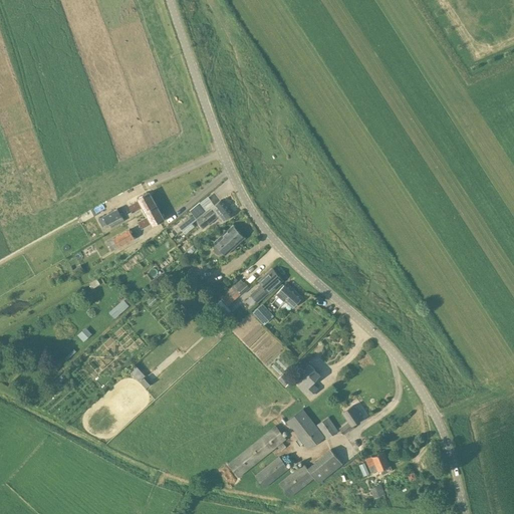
[(146,211),(146,212),(157,206),(149,192),(139,198),(140,200),(129,206),(133,212),(143,206),(146,211)]
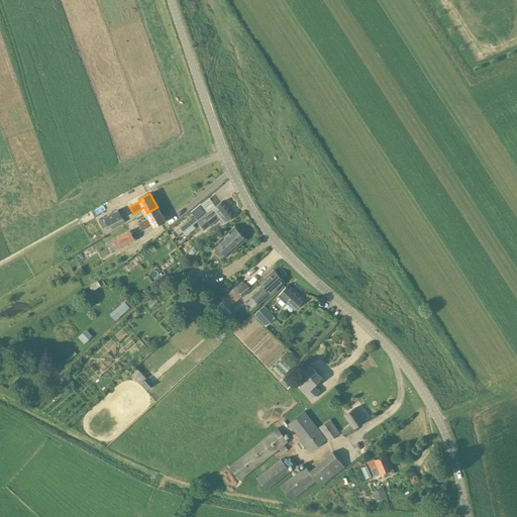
[(210,227),(221,218),(224,223),(233,216),(222,201),(208,212),(202,203),(191,211),(194,215),(180,227),(187,236),(196,228),(194,224),(198,221),(203,217),(210,227)]
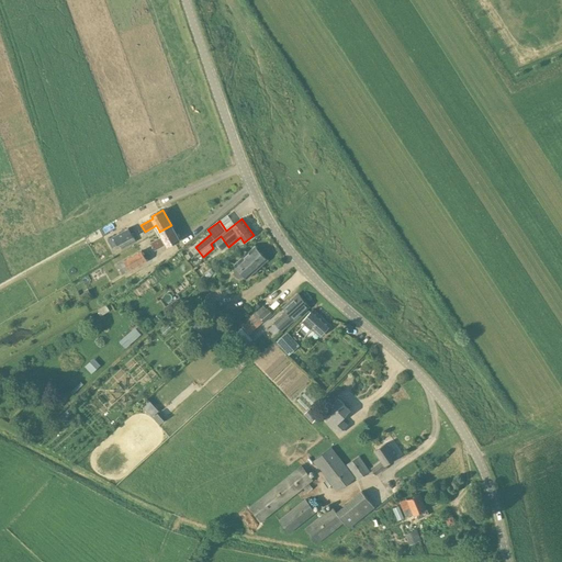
[(171,225),(159,232),(163,236),(150,243),(155,250),(167,244),(168,246),(179,239),(178,237),(171,225)]
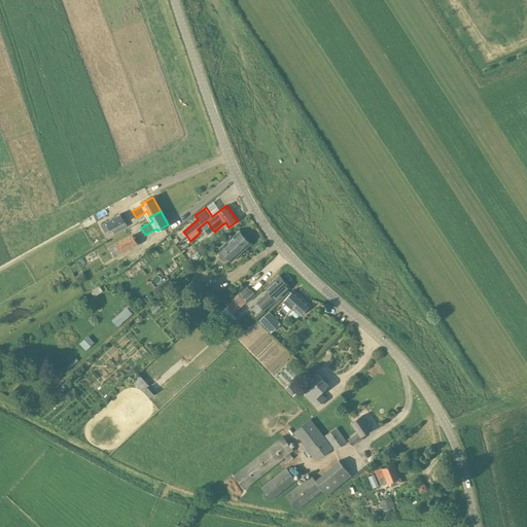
[(114,234),(128,226),(126,221),(120,213),(106,221),(101,225),(105,233),(111,230),(112,230),(114,234)]
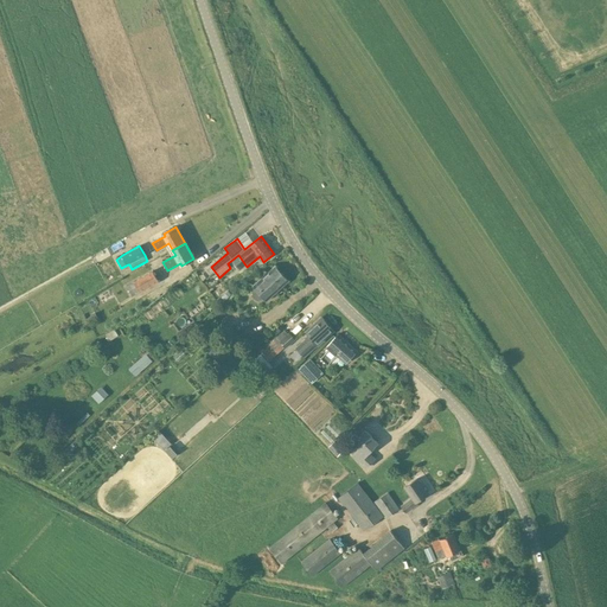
[(268,300),(289,280),(276,266),(255,286),(255,287),(254,288),(254,289),(253,291),(253,292),(253,294),(253,295),(254,296),(255,298),(256,299),(257,300),(259,300),(260,301),(262,300),(263,300),(266,298),(268,300)]
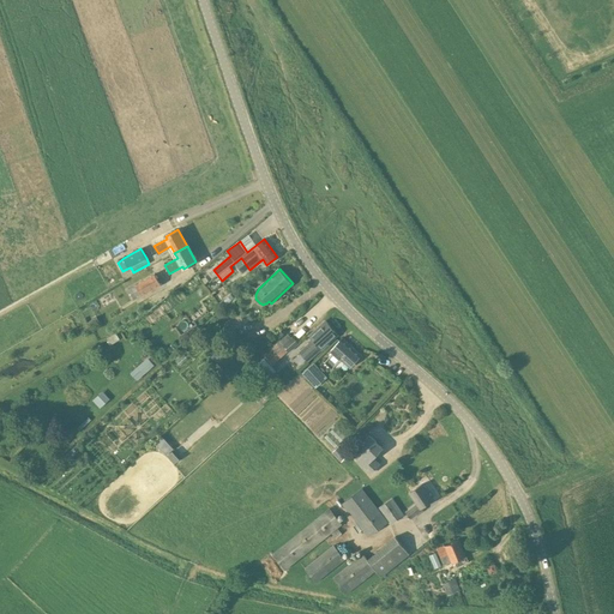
[(161,286),(154,274),(127,289),(134,300),(161,286)]
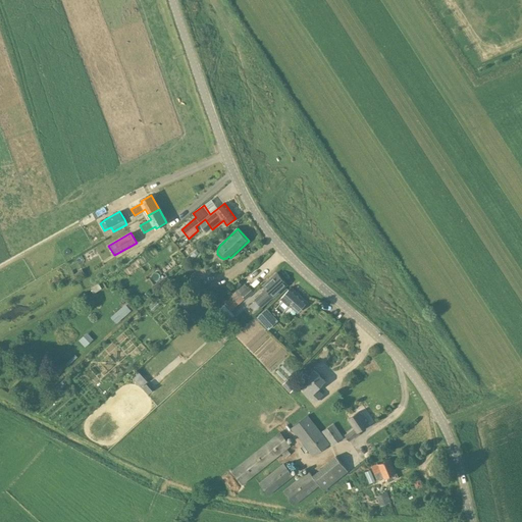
[(196,250),(191,255),(194,258),(199,253),(196,250)]
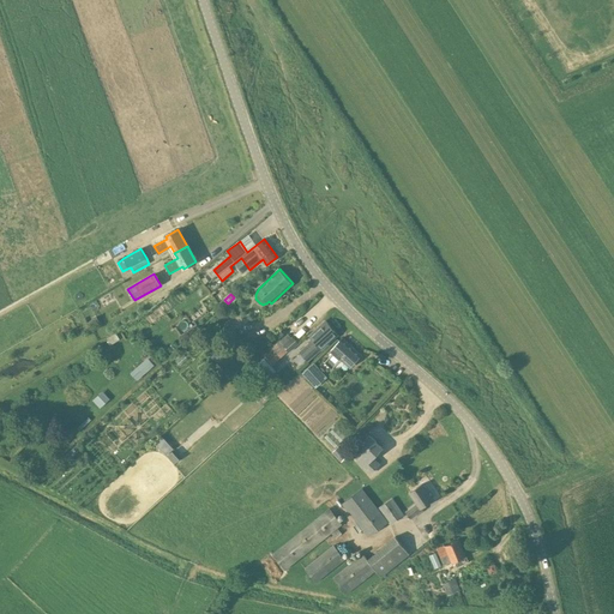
[(309,336),(312,338),(299,350),(308,361),(323,349),(338,335),(325,320),(309,336)]
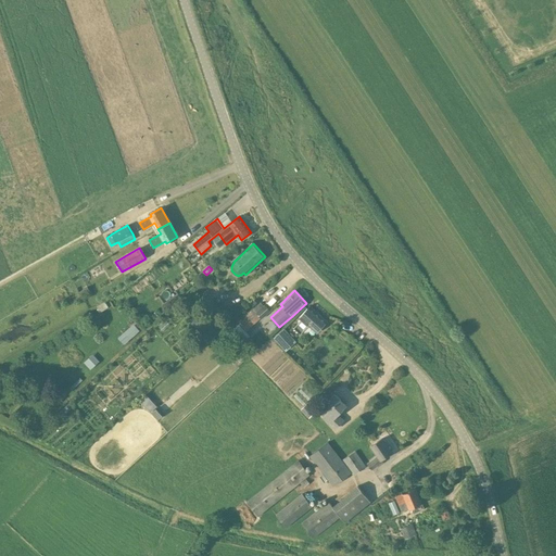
[(270,311),(262,301),(240,321),(248,330),(260,317),(262,319),(270,311)]
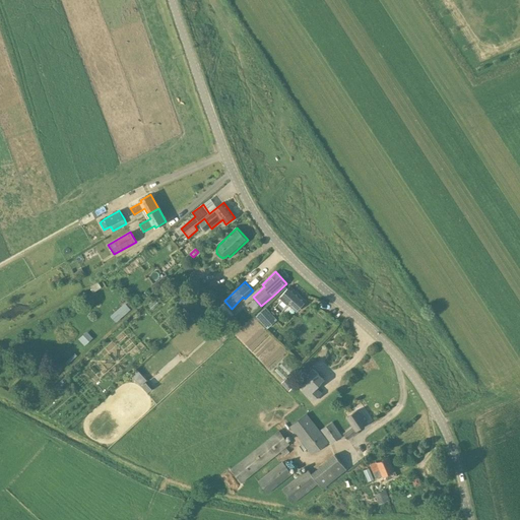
[(201,284),(177,306),(187,316),(210,295),(201,284)]
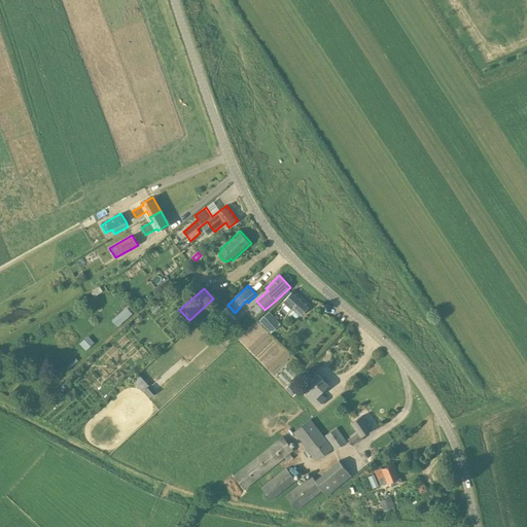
[(301,316),(311,305),(293,289),(284,301),(285,303),(278,312),(285,317),(292,309),(301,316)]
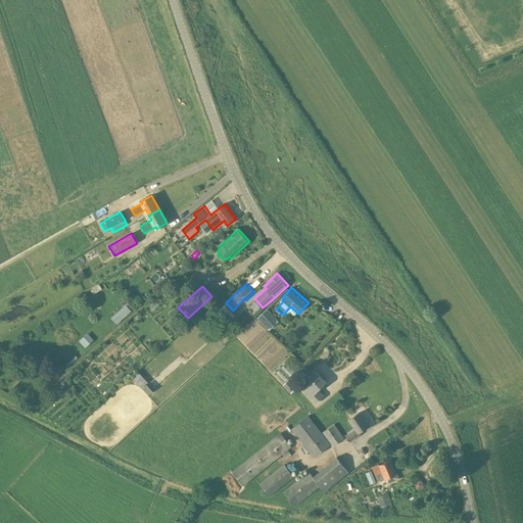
[(219,311),(229,322),(235,316),(225,304),(219,311)]
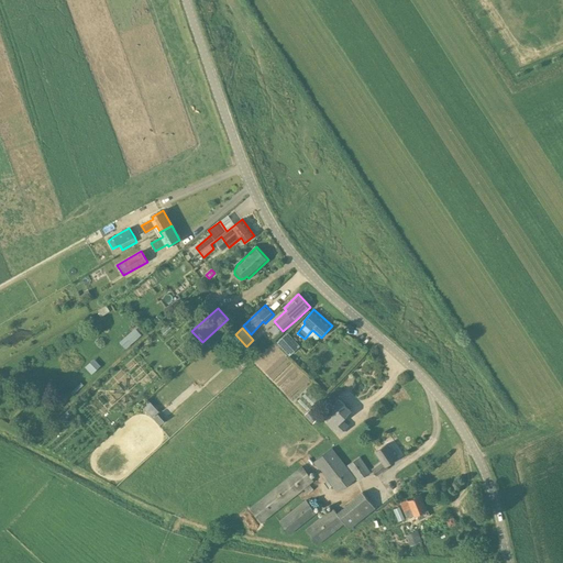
[(290,355),(300,346),(288,332),(277,342),(290,355)]
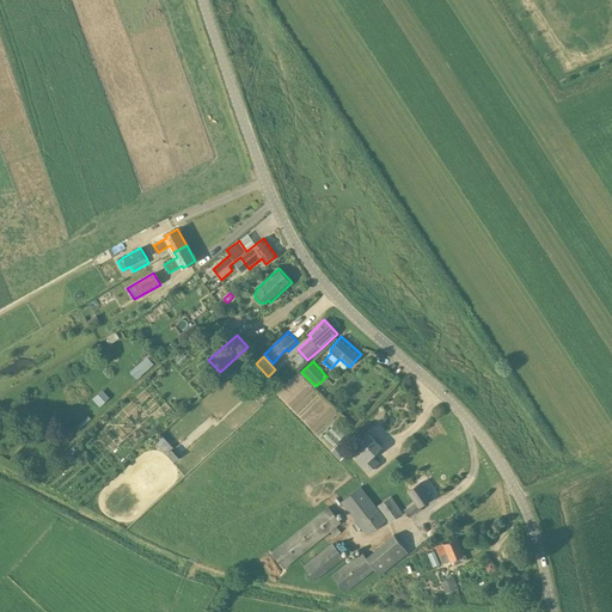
[(258,378),(263,373),(255,363),(250,368),(258,378)]
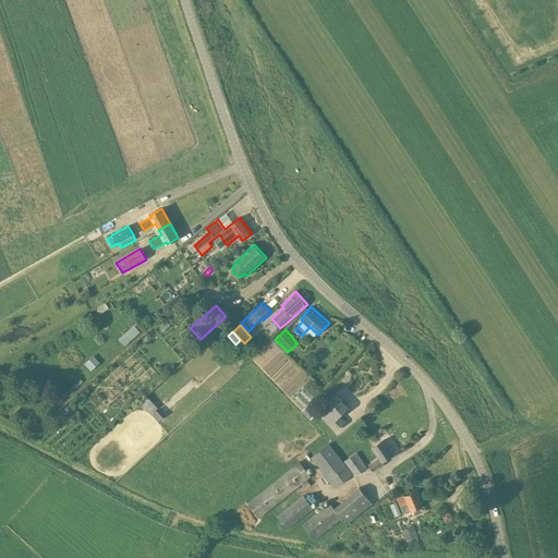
[(124,334),(119,339),(124,346),(131,340),(124,334)]
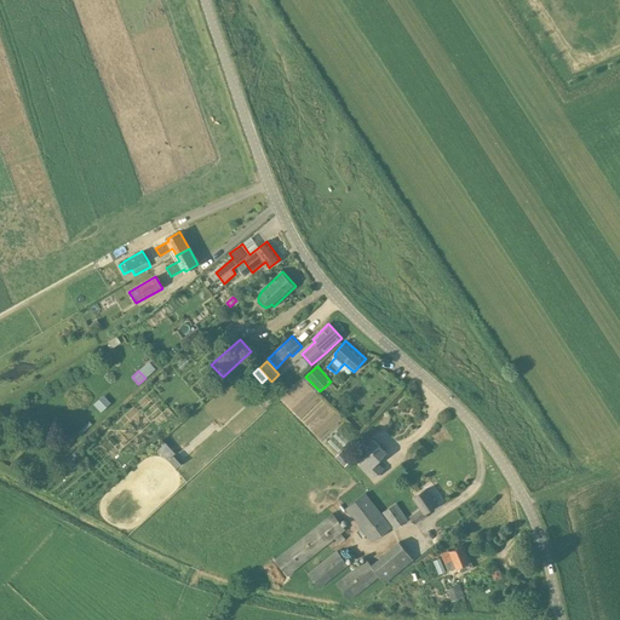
[(95,403),(102,411),(110,402),(103,395),(95,403)]
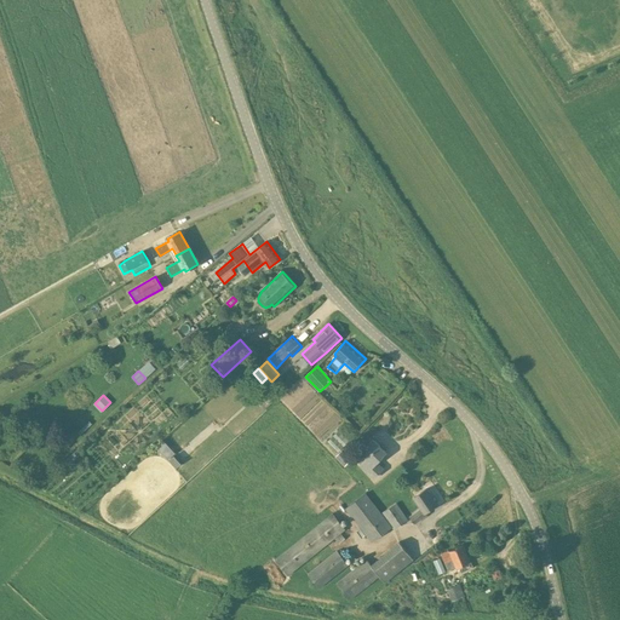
[(338,430),(327,441),(339,452),(349,441),(338,430)]
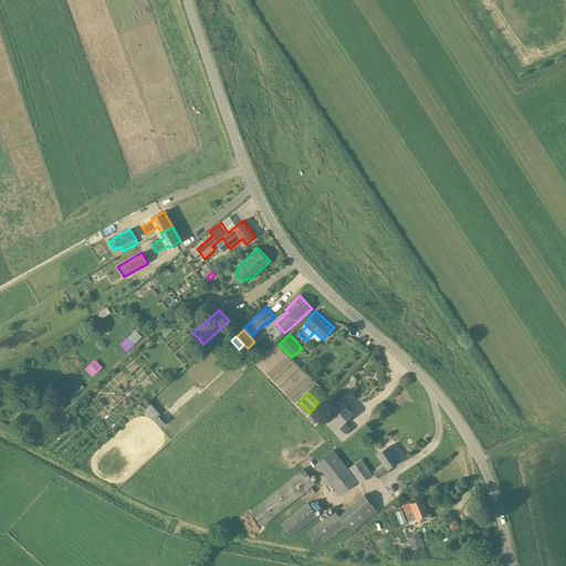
[(342,437),(349,428),(344,422),(353,412),(341,401),(329,412),(335,418),(329,425),(342,437)]
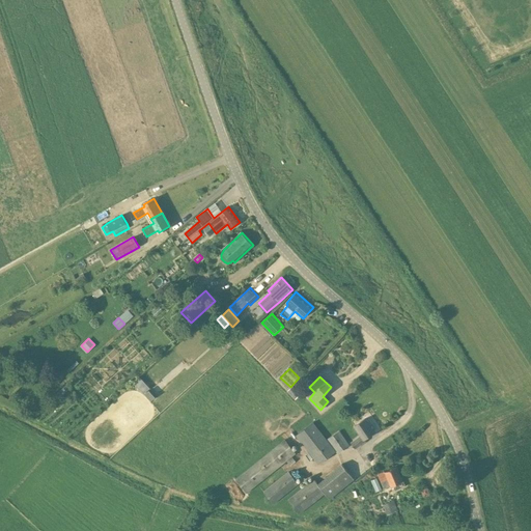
[(296,399),(301,394),(294,386),(287,391),(296,399)]
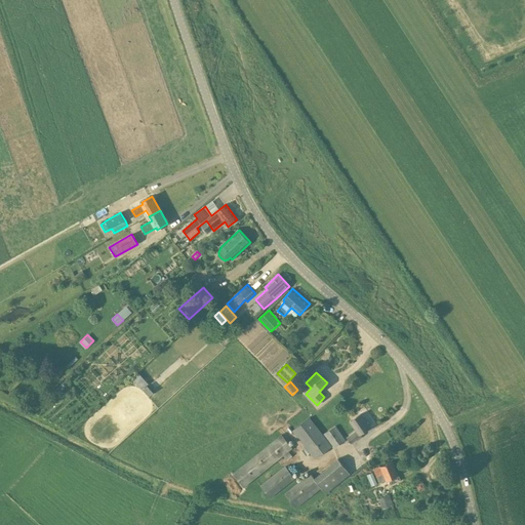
[(351,421),(356,430),(347,436),(352,443),(361,436),(360,435),(370,427),(361,413),(351,421)]
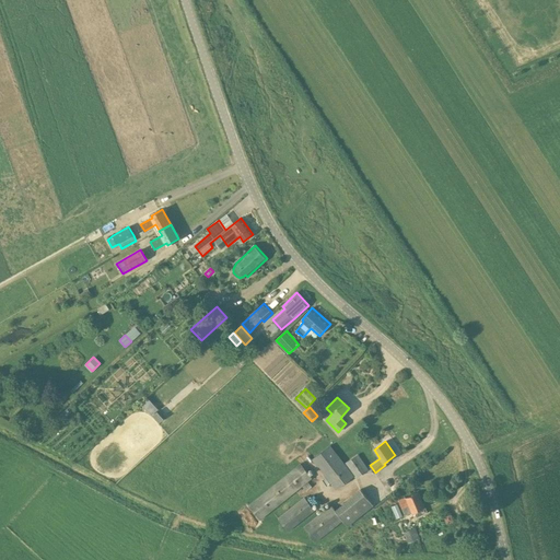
[(328,446),(312,459),(336,489),(352,476),(328,446)]
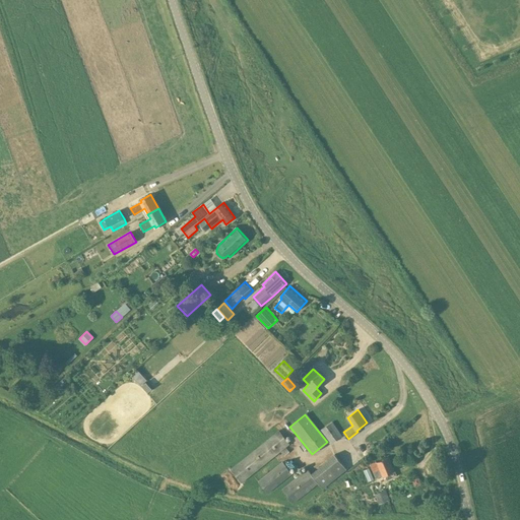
[(330,444),(342,436),(332,421),(321,430),(330,444)]
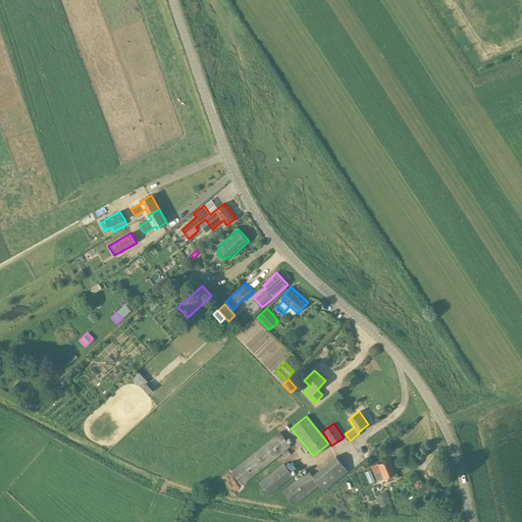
[(243,484),(291,446),(279,432),(231,471),(243,484)]
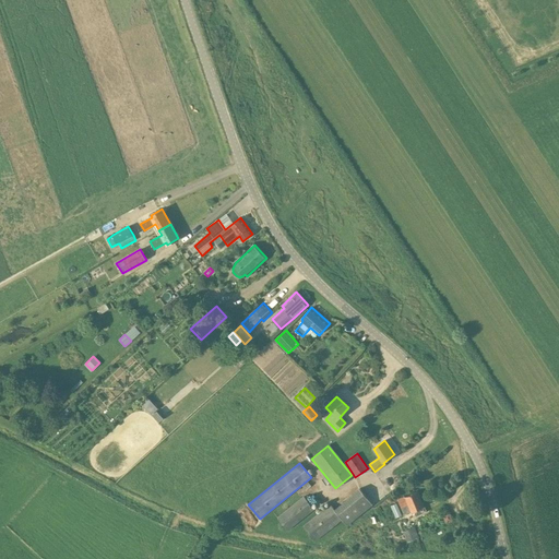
[(308,480),(302,486),(306,490),(311,486),(308,480)]
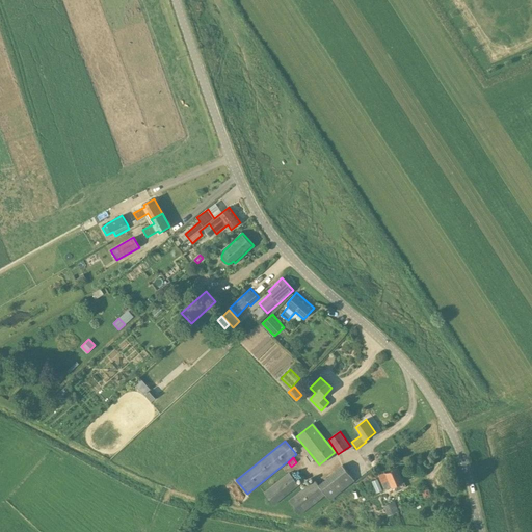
[(354,480),(342,464),(318,484),(315,480),(289,501),(299,514),(325,494),(329,499),(354,480)]
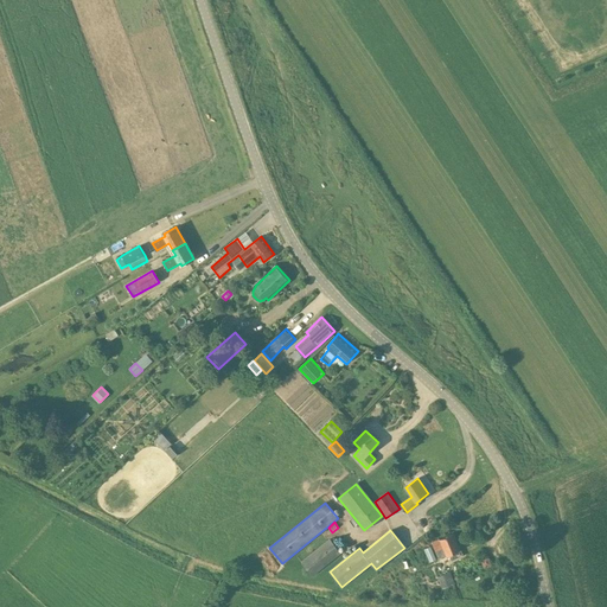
[(447,555),(461,550),(454,532),(440,538),(432,542),(439,558),(447,555)]
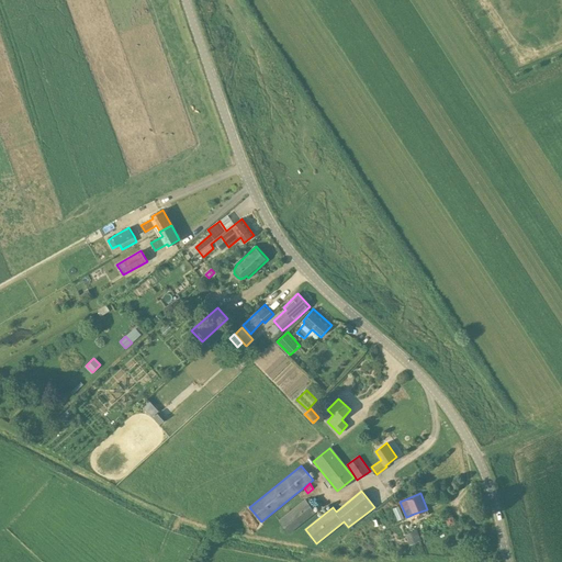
[(306,499),(279,520),(289,532),(315,512),(306,499)]
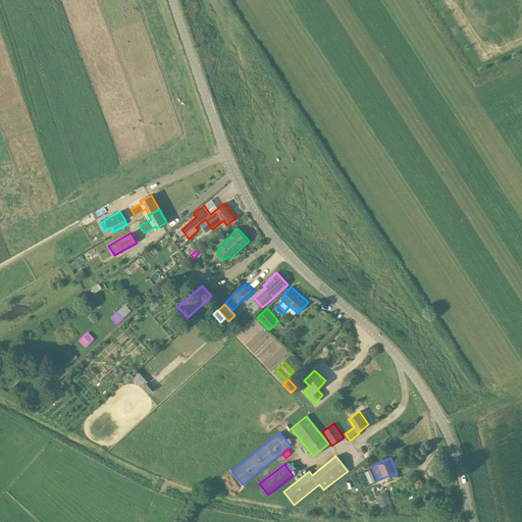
[(370,470),(365,472),(369,483),(375,481),(370,470)]
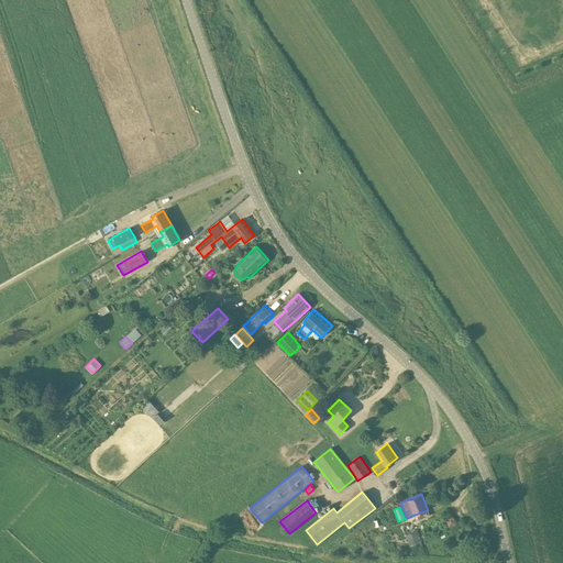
[(406,534),(410,545),(422,540),(418,530),(406,534)]
